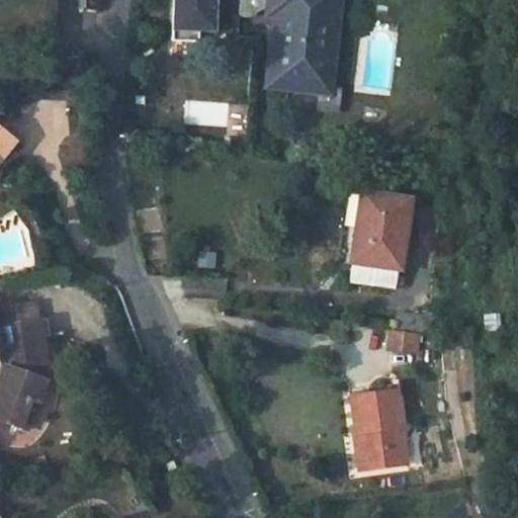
[(174,0),(172,37),(194,38),(195,28),(211,30),(213,0),(174,0)]
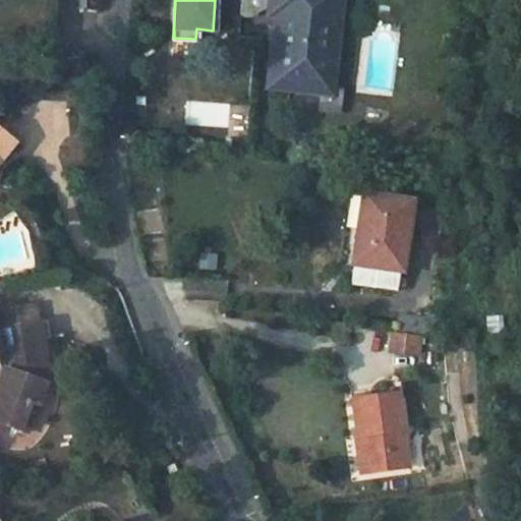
[(333,19),(335,0),(268,0),(267,12),(275,12),(266,85),(316,92),(326,18),(333,19)]
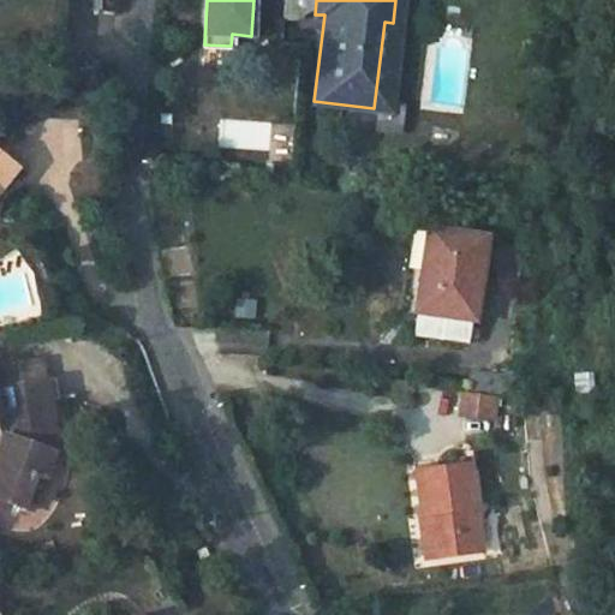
[(383,111),(393,23),(384,22),(374,108),(383,111)]
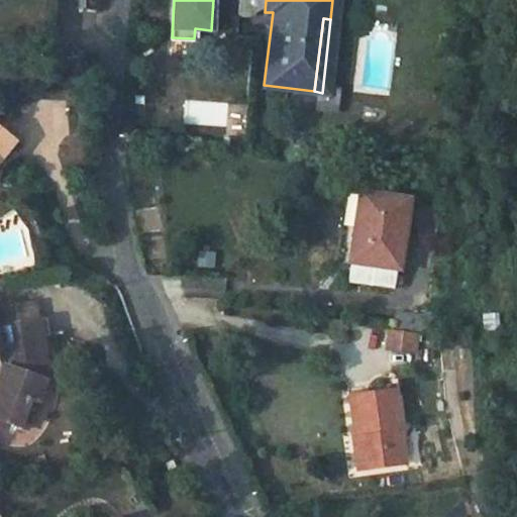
[(0,192),(0,167),(4,163),(12,171),(38,143),(9,115),(0,124),(0,202),(5,197),(0,192)]
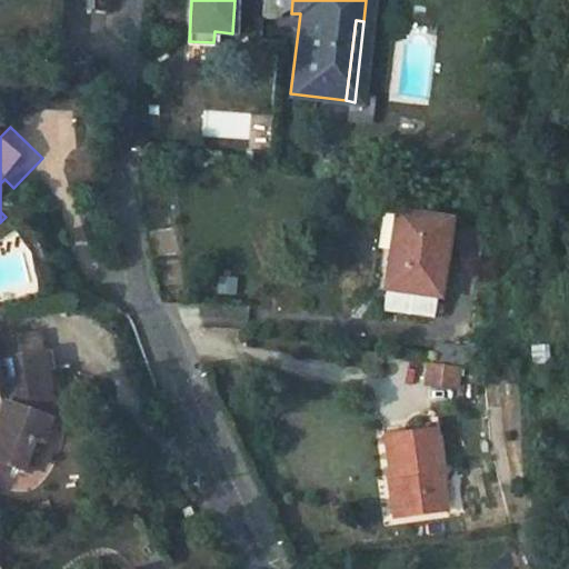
[(408,292),(402,320),(450,328),(458,301),(468,223),(413,215),(407,257),(415,257),(408,292)]
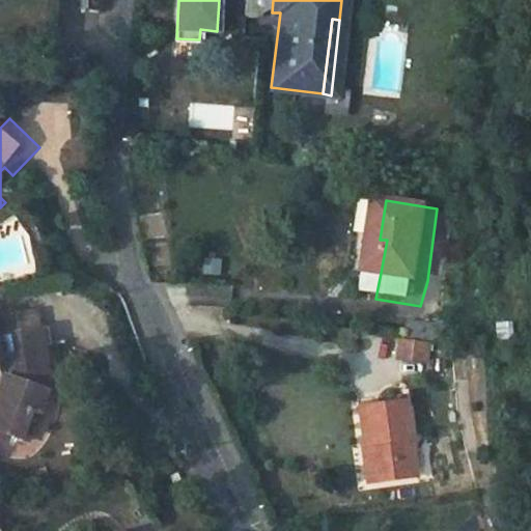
[(220,273),(221,258),(202,256),(201,272),(220,273)]
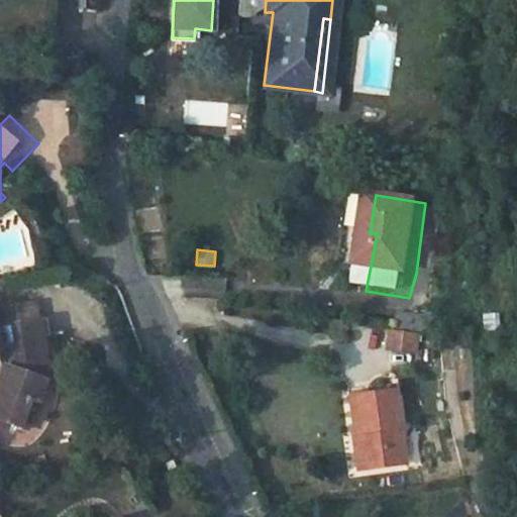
[(224,295),(225,278),(183,277),(183,294),(224,295)]
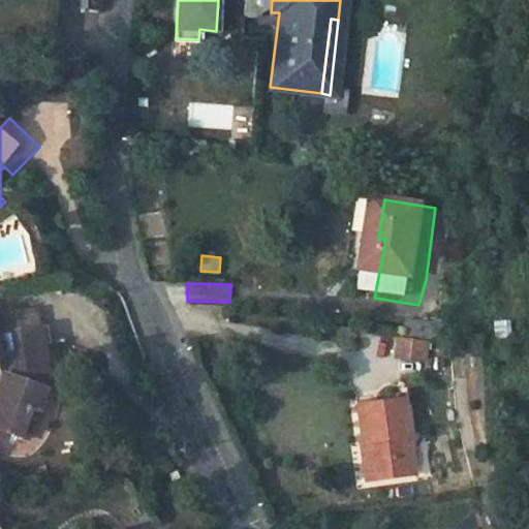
[(41,315),(2,321),(5,339),(44,332),(41,315)]
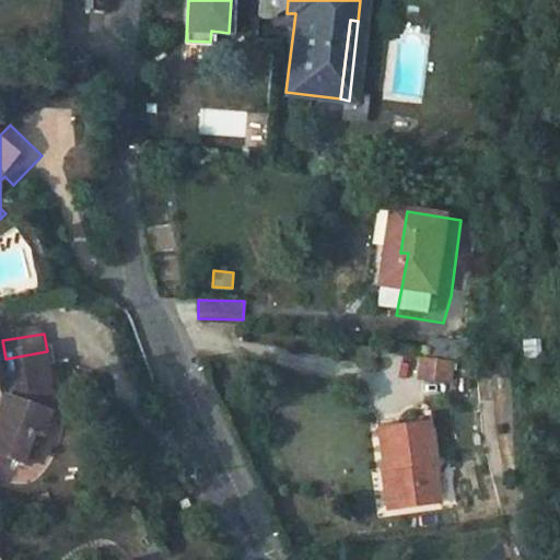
[(526,358),(541,357),(540,338),(525,339),(526,358)]
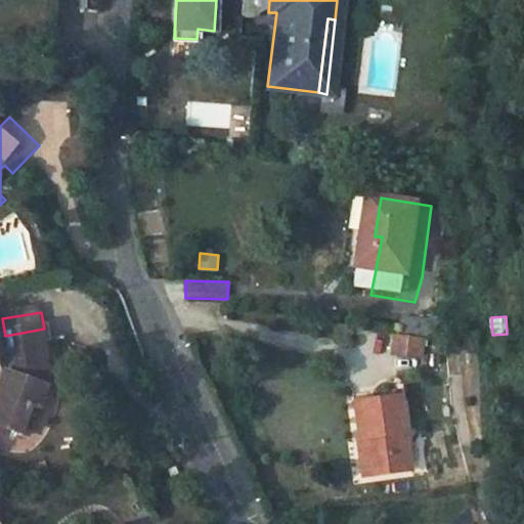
[(10,375),(0,406),(0,429),(35,440),(52,392),(38,388),(37,376),(53,372),(51,350),(56,349),(53,332),(44,329),(5,336),(10,375)]
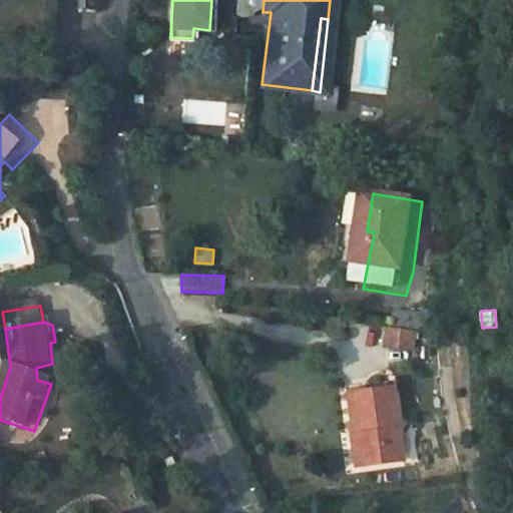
[(385,325),(382,346),(415,352),(419,330),(385,325)]
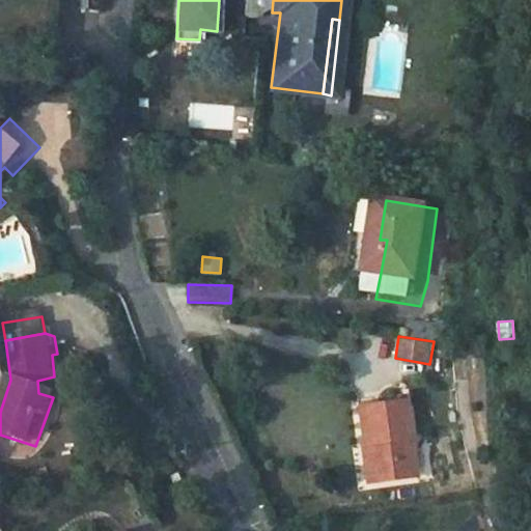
[(400,400),(356,406),(362,441),(368,440),(374,482),(412,476),(400,400)]
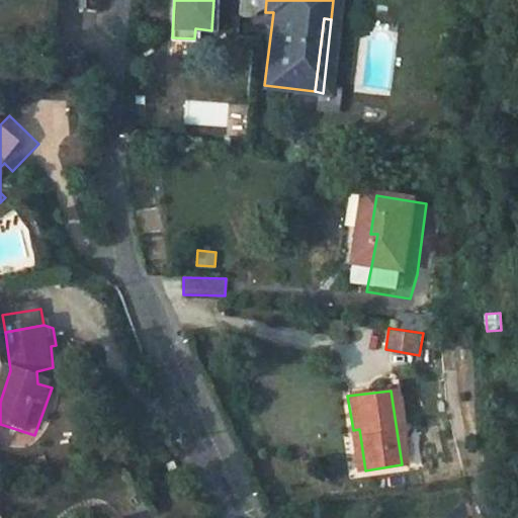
[(359,429),(353,430),(358,471),(365,470),(359,429)]
